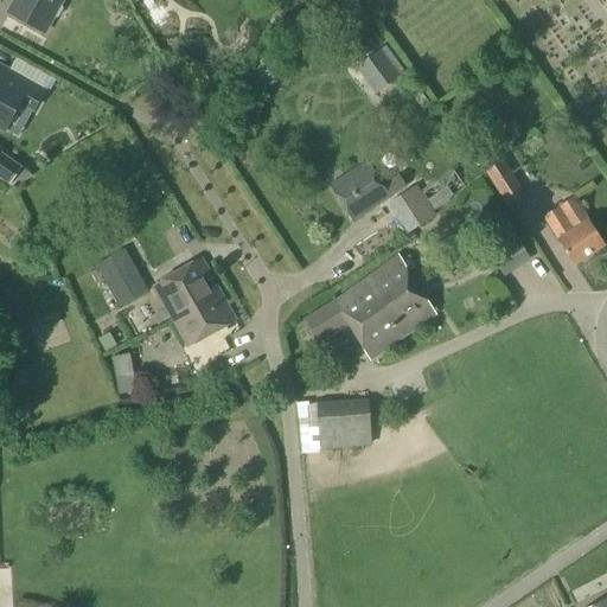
[(43,33),(61,0),(14,0),(7,13),(43,33)]
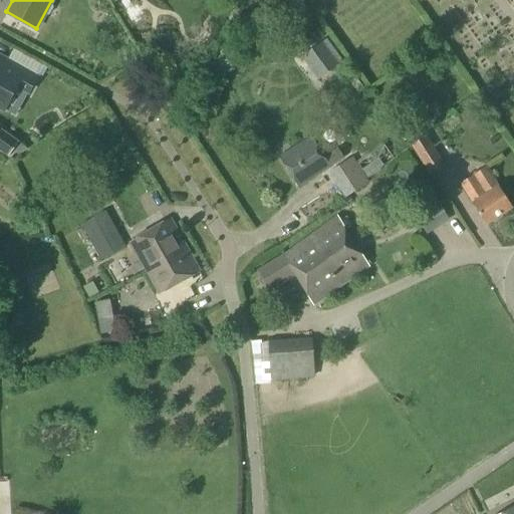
[(316,81),(338,65),(322,42),(300,57),(316,81)]
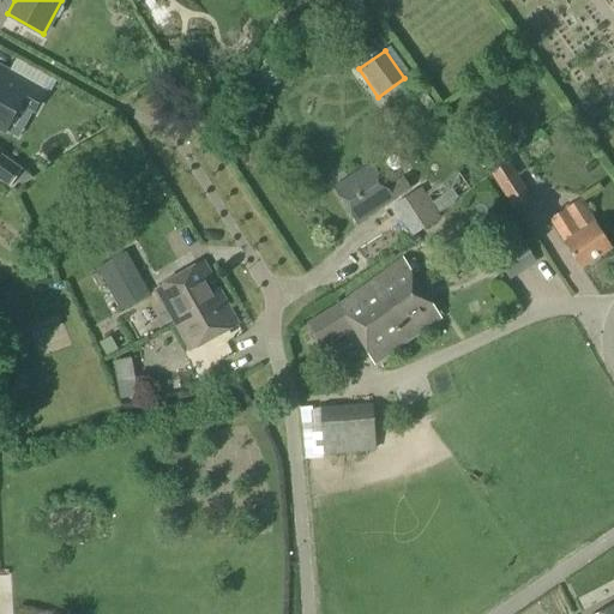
[(44,91),(10,72),(0,89),(0,128),(4,132),(20,103),(34,110),(44,91)]
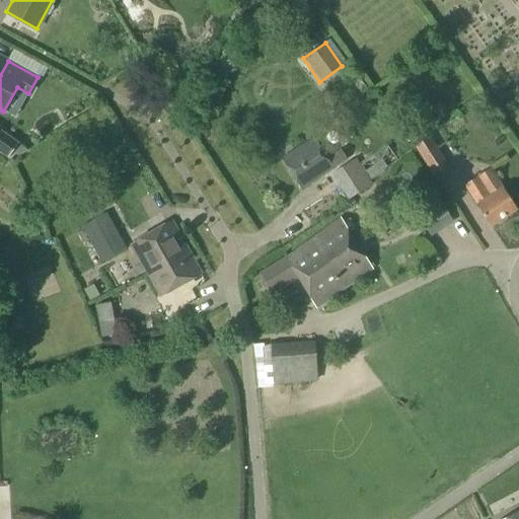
[(0,152),(7,158),(12,152),(18,144),(0,131),(0,152)]
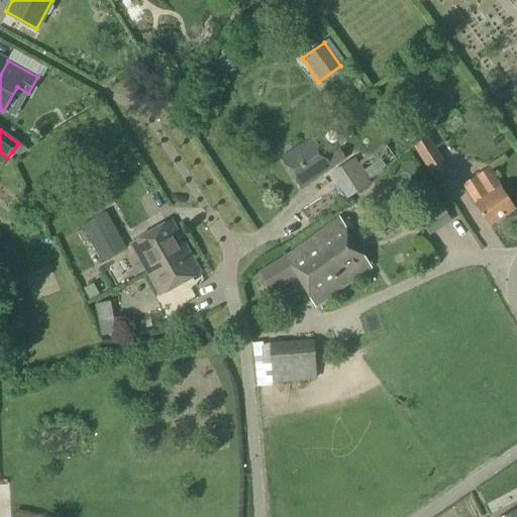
[(447,168),(427,136),(412,145),(432,178),(447,168)]
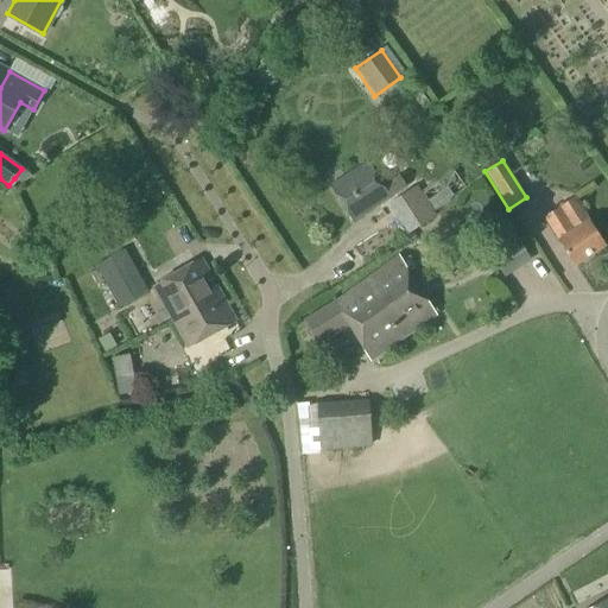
[(384,188),(367,163),(330,187),(353,222),(390,198),(390,197),(406,188),(399,177),(384,188)]
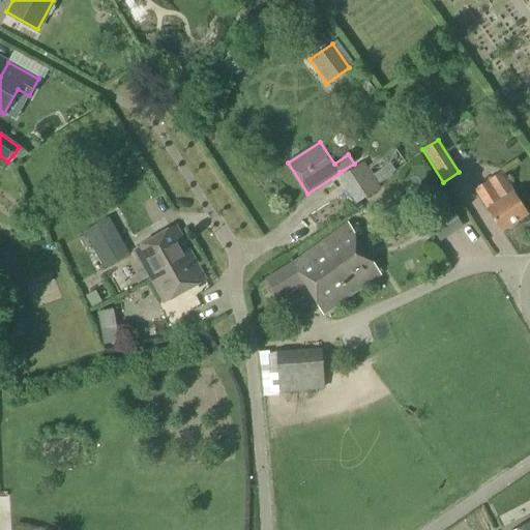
[(376,183),(405,165),(394,149),(366,168),(362,163),(341,177),(358,203),(380,188),(376,183)]
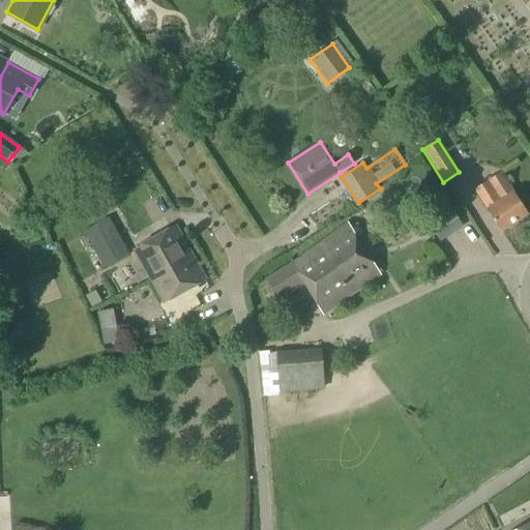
[(501,232),(528,214),(500,172),(474,189),(501,232)]
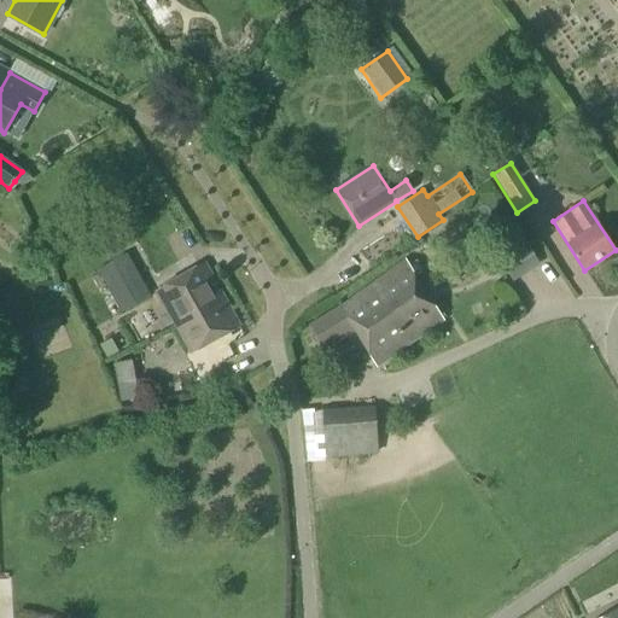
[(516,278),(544,267),(536,246),(508,258),(516,278)]
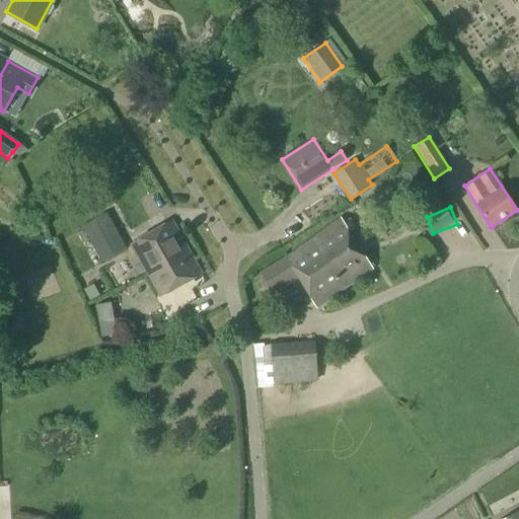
[(100,265),(126,250),(105,213),(80,227),(100,265)]
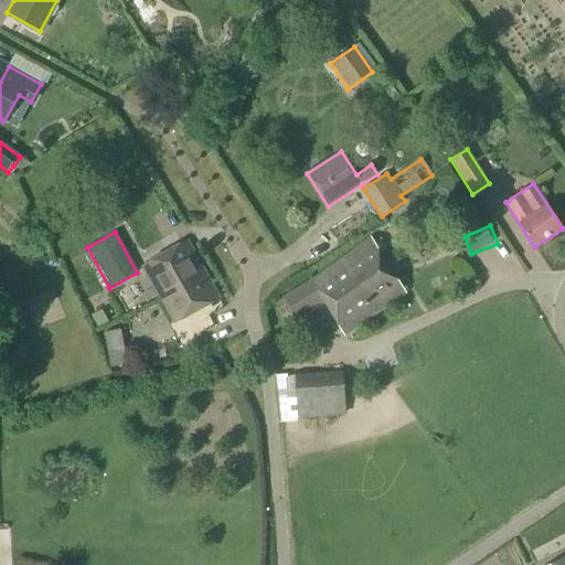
[(328,308),(387,266),(371,238),(312,281),(281,299),(296,321),(324,302),(328,308)]
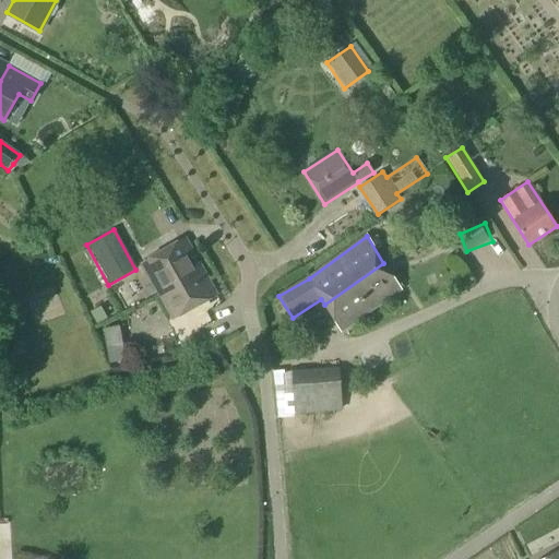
[(140,263),(173,320),(215,295),(183,239),(140,263)]
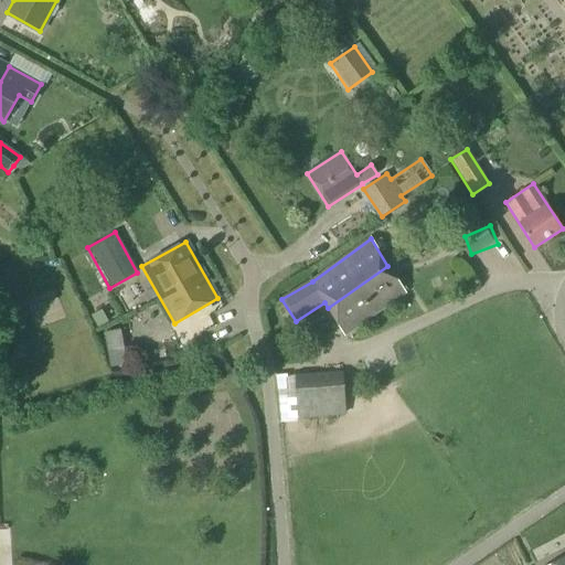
[(387,266),(328,308),(344,336),(405,294),(387,266)]
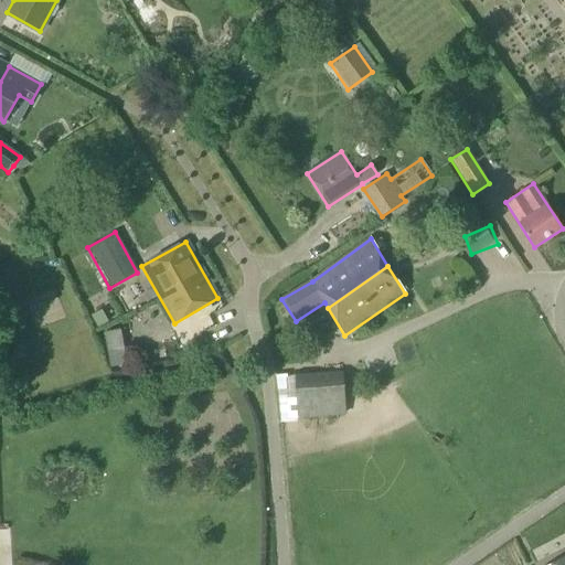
[(102,310),(91,316),(97,328),(108,322),(102,310)]
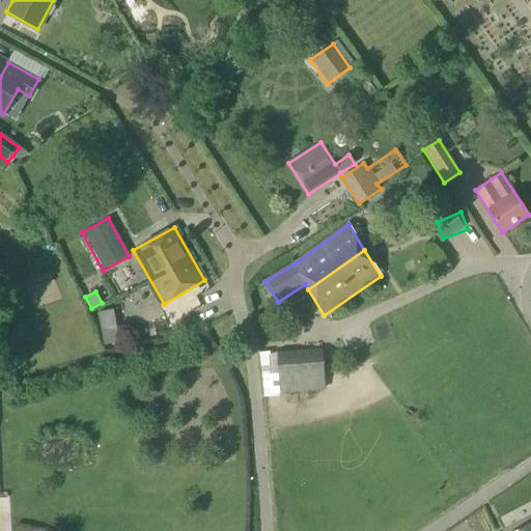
[(116,329),(101,332),(104,345),(119,343),(116,329)]
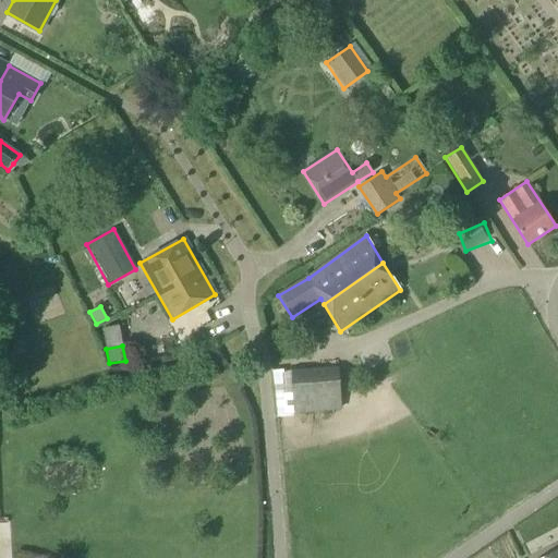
[(293,413),(341,411),(338,367),(291,370),(293,413)]
